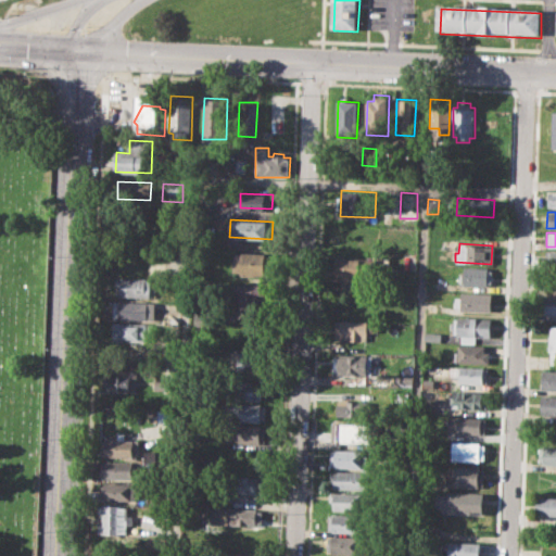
[(234,251),(270,252),(269,275),(240,275),(240,270),(234,270),(234,251)]
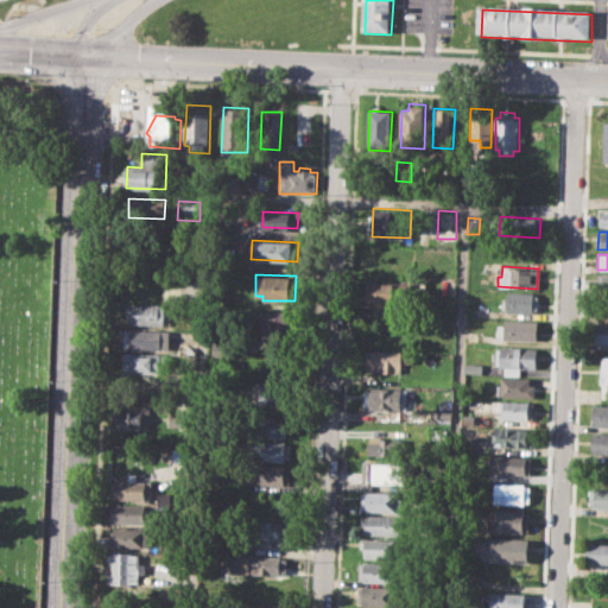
[(367,282),(409,283),(409,308),(366,306),(367,282)]
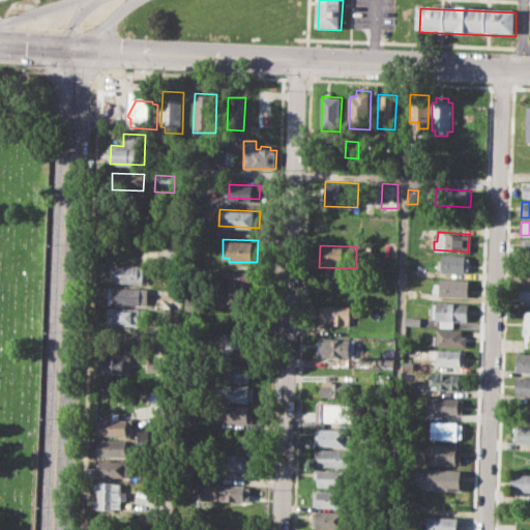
[(442,255),(469,256),(469,272),(436,270),(437,259),(442,259),(442,255)]
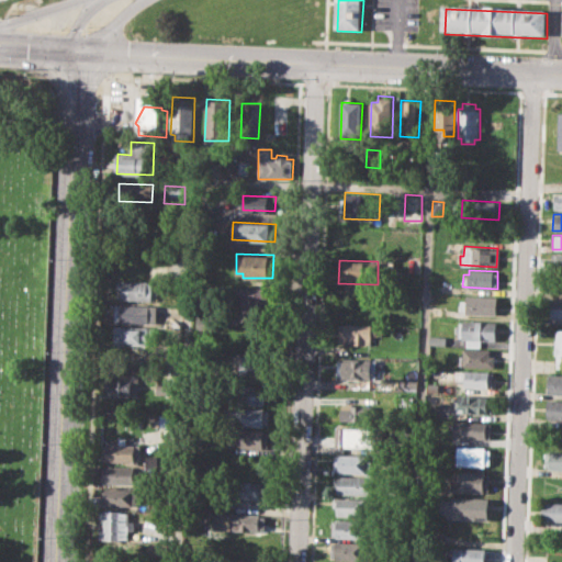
[(561,292),(550,292),(551,272),(561,272),(561,292)]
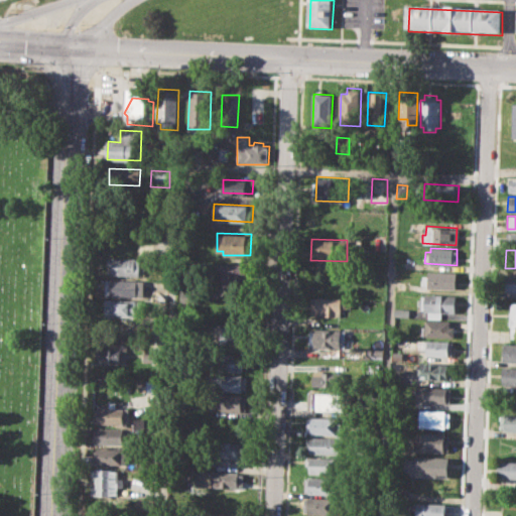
[(109,256),(142,257),(141,276),(112,275),(113,266),(109,266),(109,256)]
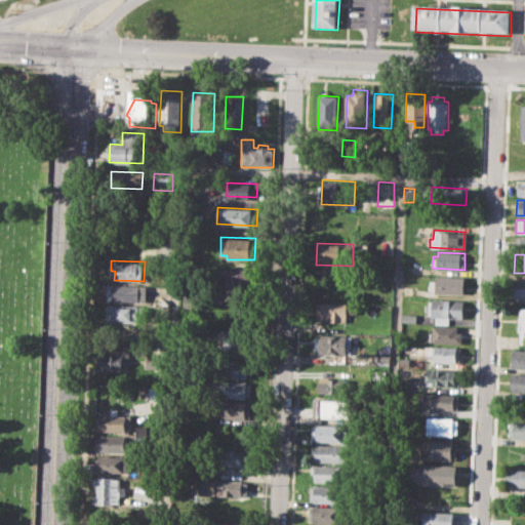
[(216,268),(252,269),(252,291),(216,291),(216,268)]
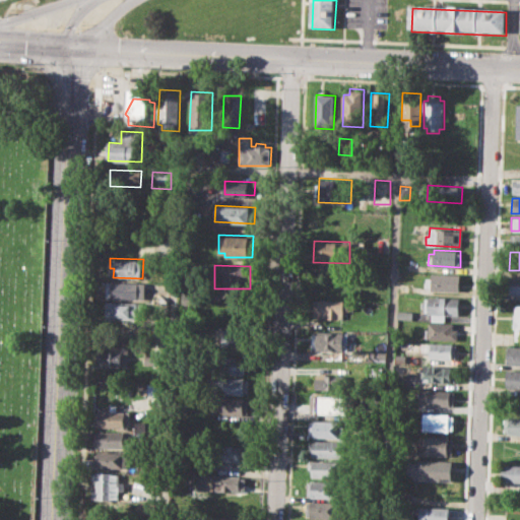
[(431,273),(460,274),(459,291),(431,290),(431,286),(425,286),(425,277),(431,277),(431,273)]
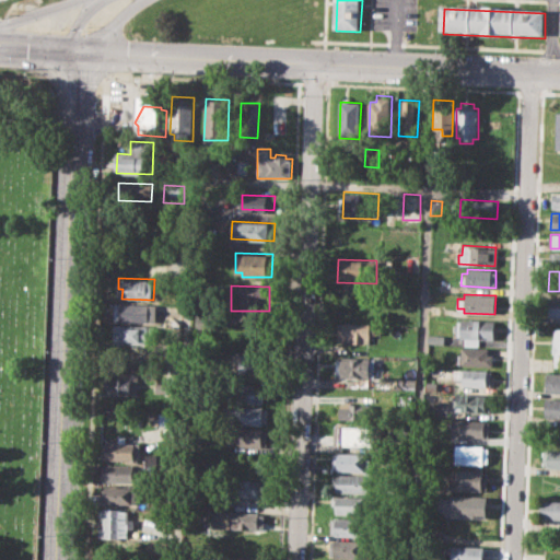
[(547,296),(559,296),(559,316),(546,316),(547,296)]
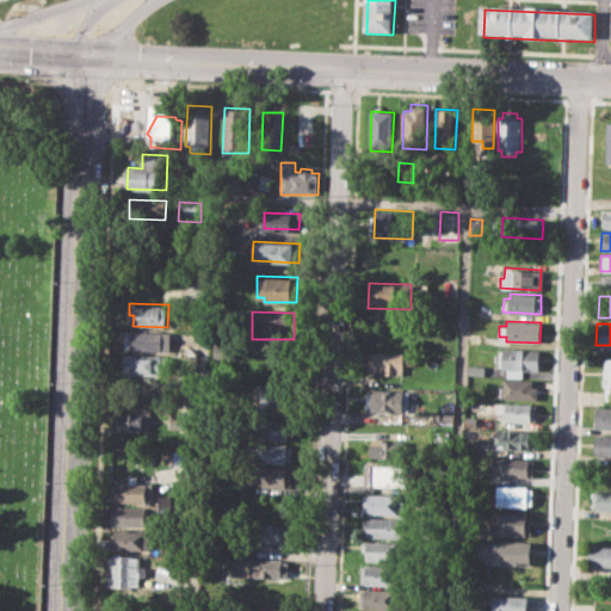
[(128,329),(170,331),(168,350),(127,350),(128,329)]
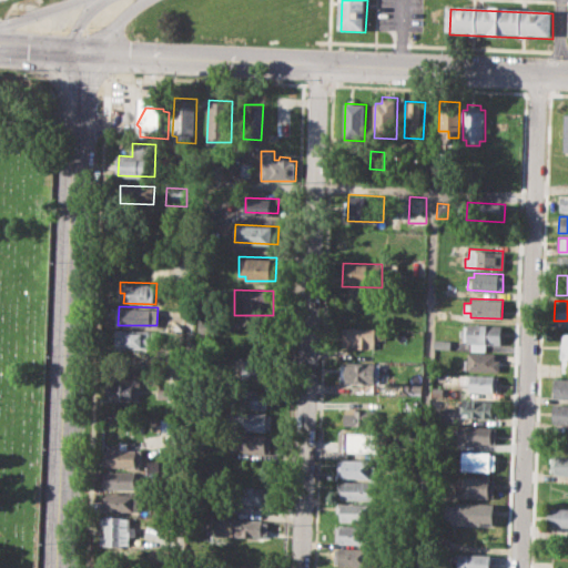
[(463,323),(501,324),(501,344),(485,343),(485,348),(469,347),(469,342),(463,342),(463,323)]
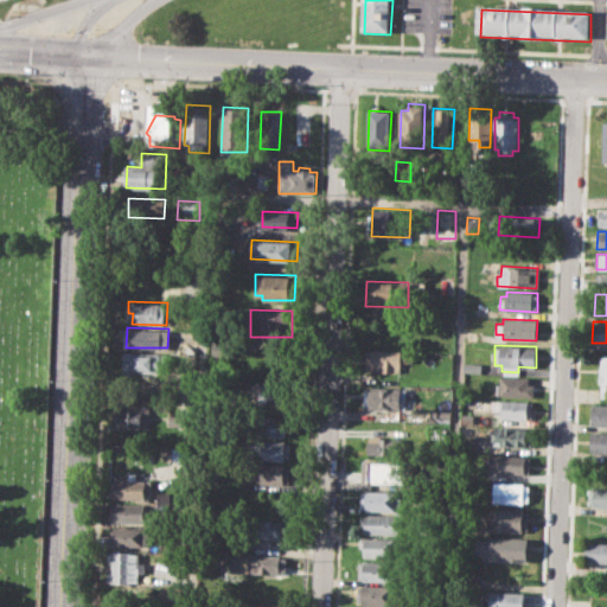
[(363,350),(402,350),(401,374),(362,372),(363,350)]
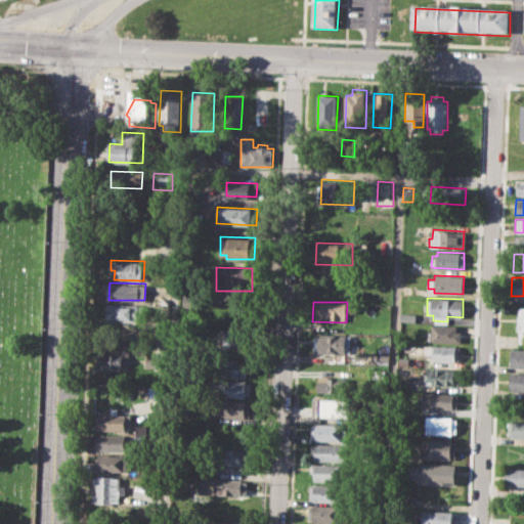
[(107,303),(145,304),(145,315),(138,314),(138,321),(106,320),(107,303)]
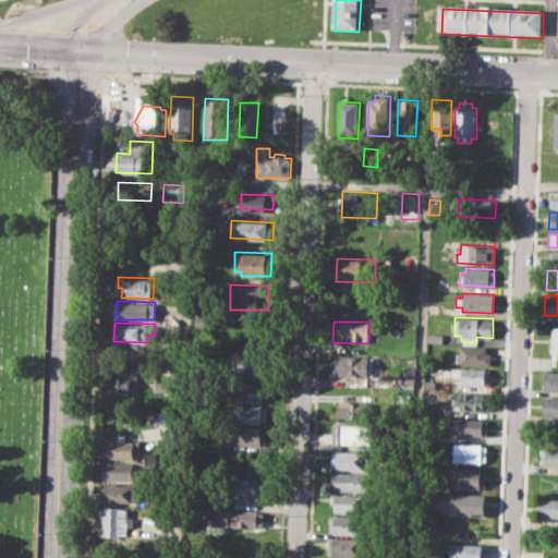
[(426,332),(441,332),(441,341),(425,341),(426,332)]
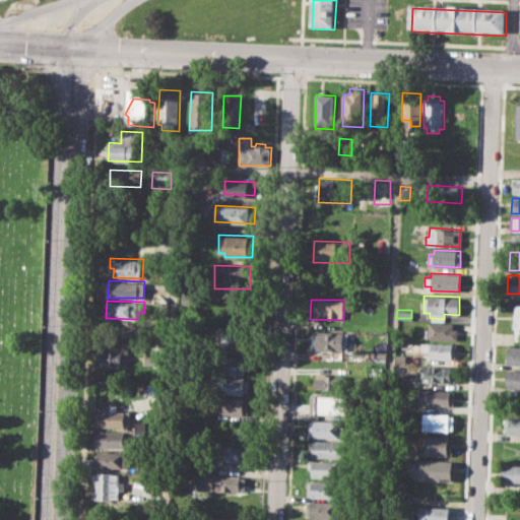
[(428,322),(454,323),(453,329),(458,329),(458,340),(421,338),(421,328),(428,328),(428,322)]
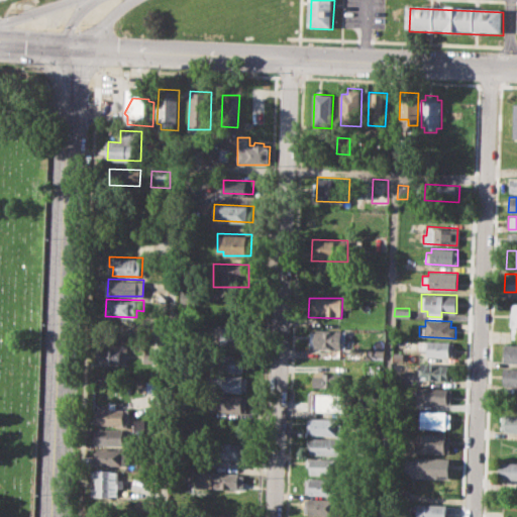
[(221,344),(235,343),(233,325),(213,326),(213,335),(220,335),(221,344)]
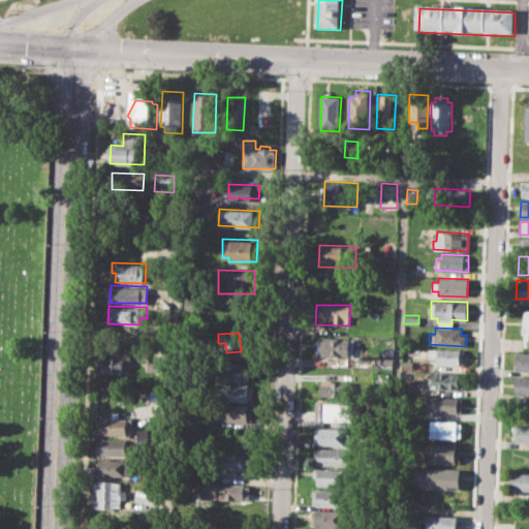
[(317,356),(342,356),(341,338),(317,339),(317,356)]
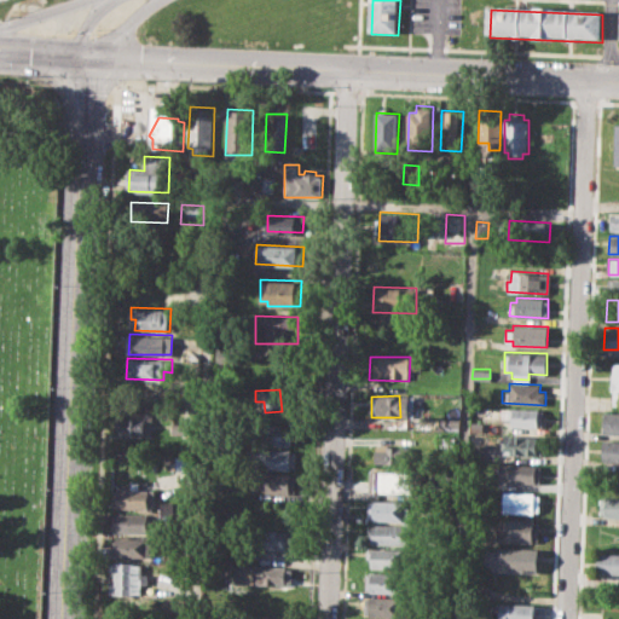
[(501,408),(544,409),(543,428),(510,427),(510,418),(501,417),(501,408)]
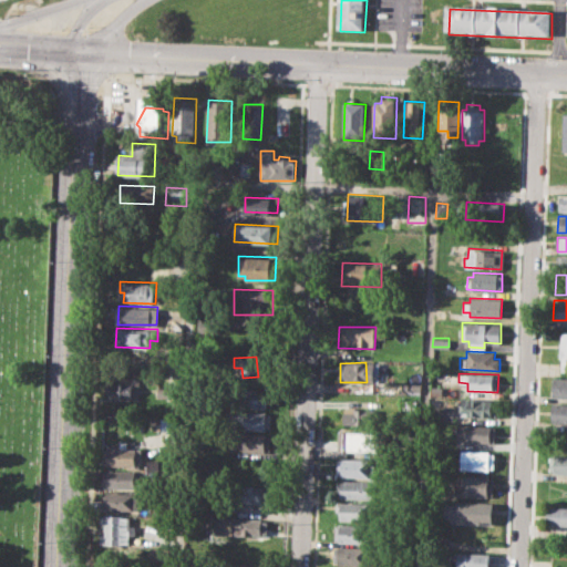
[(111,381),(122,381),(122,377),(141,377),(141,399),(110,399),(111,381)]
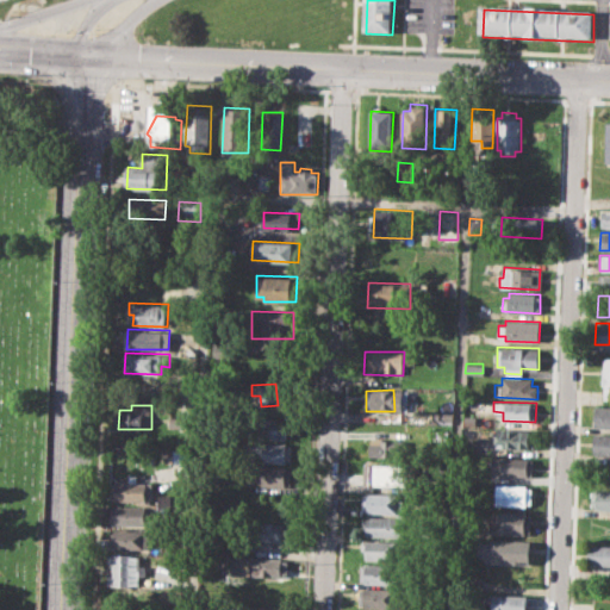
[(595,405),(609,405),(609,427),(593,427),(595,405)]
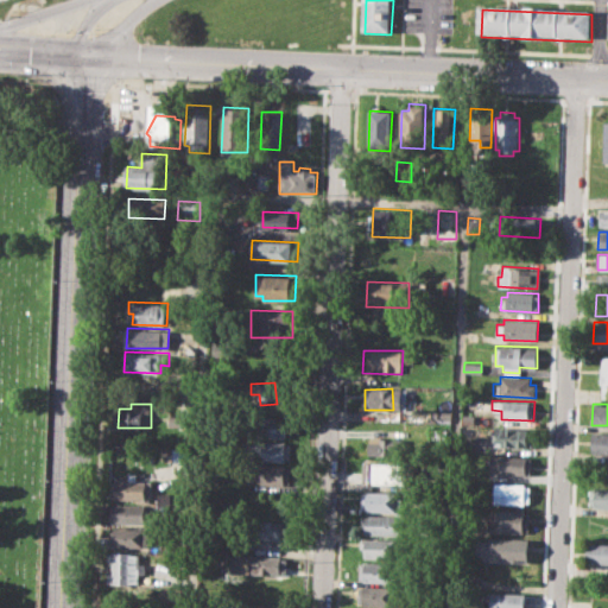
[(170,413),(188,413),(188,426),(169,426),(170,413)]
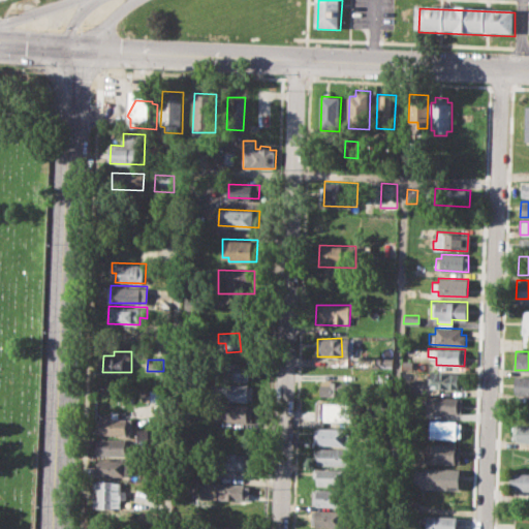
[(403,360),(414,361),(413,369),(402,368),(403,360)]
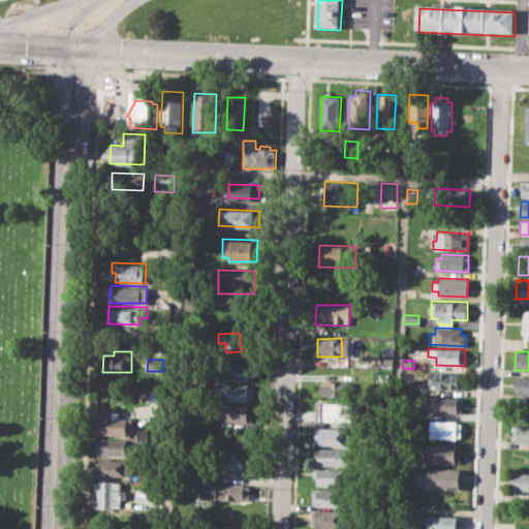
[(212,362),(249,363),(248,380),(212,379),(212,362)]
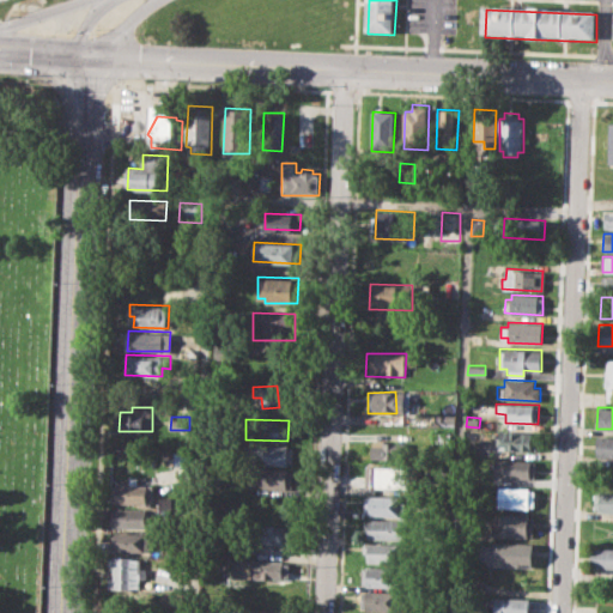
[(499,431),(538,432),(536,453),(504,451),(504,444),(498,444),(499,431)]
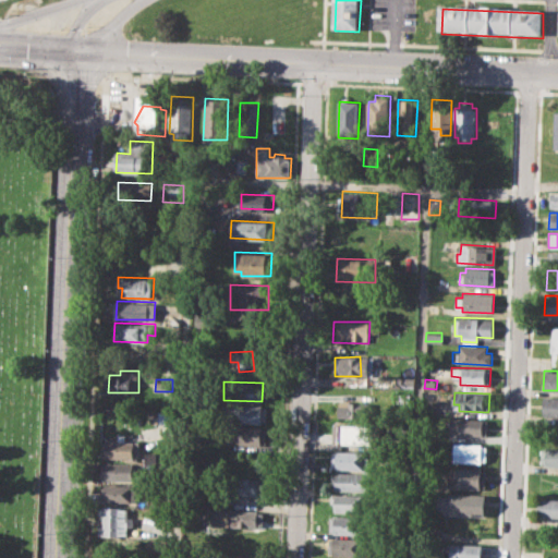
[(542,397),(557,397),(557,415),(541,415),(542,397)]
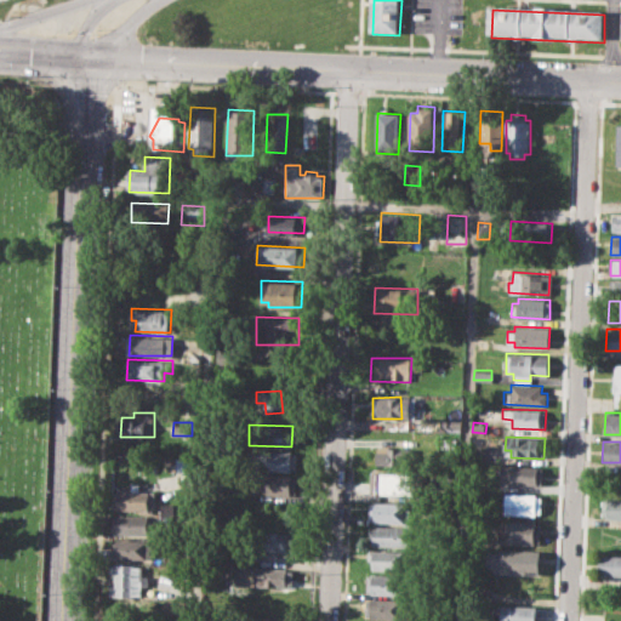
[(476,445),(497,446),(496,461),(474,460),(476,445)]
